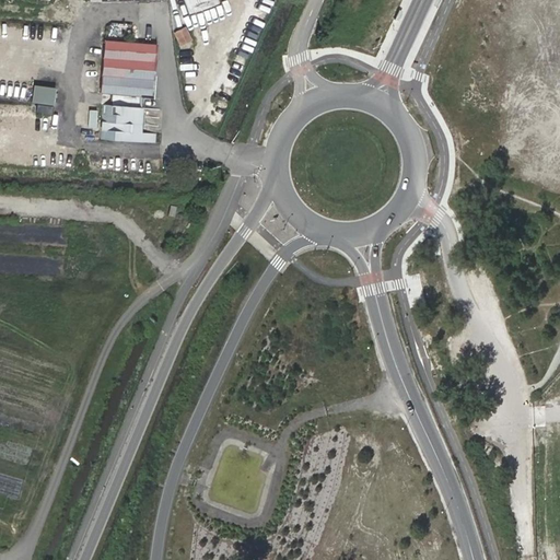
[(185,26),(184,9),(178,9),(177,0),(171,0),(172,26),(185,26)]
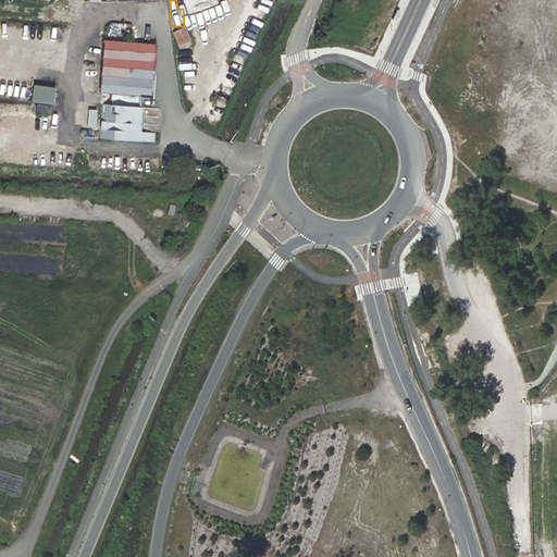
[(217,0),(182,0),(187,13),(218,3),(217,0)]
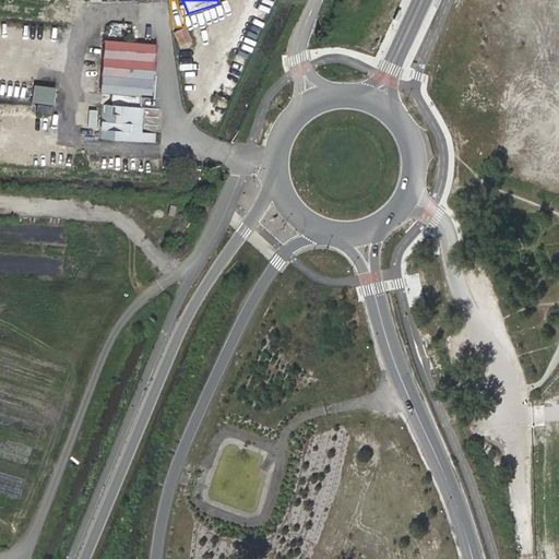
[(177,46),(190,42),(186,27),(173,31),(177,46)]
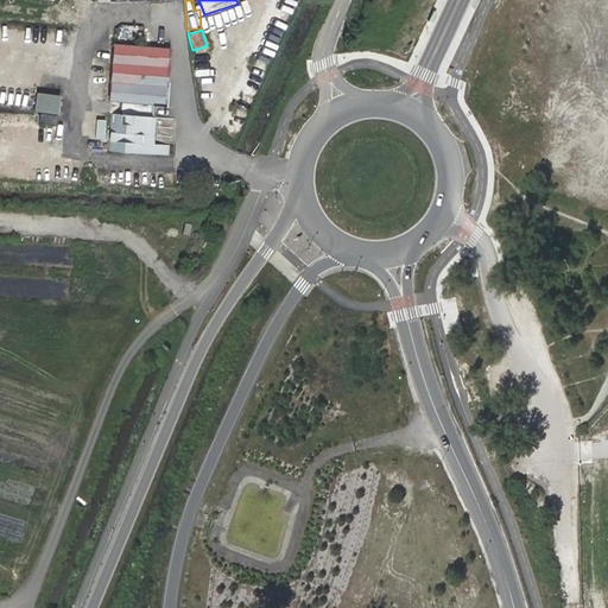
[(114,43),(108,113),(130,114),(128,124),(124,124),(121,150),(169,153),(170,144),(153,144),(156,116),(164,118),(171,48),(114,43)]
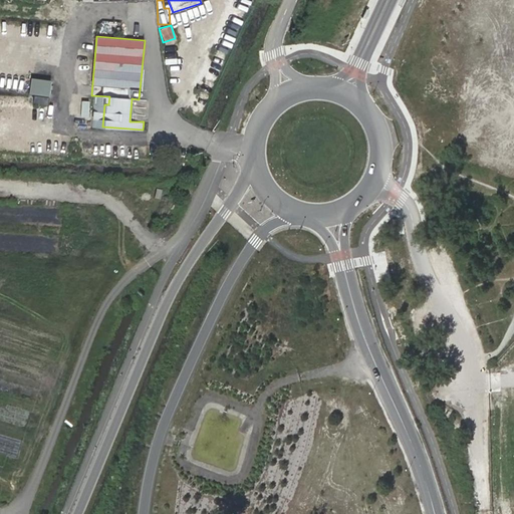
[(26,95),(47,97),(48,80),(28,78),(26,95)]
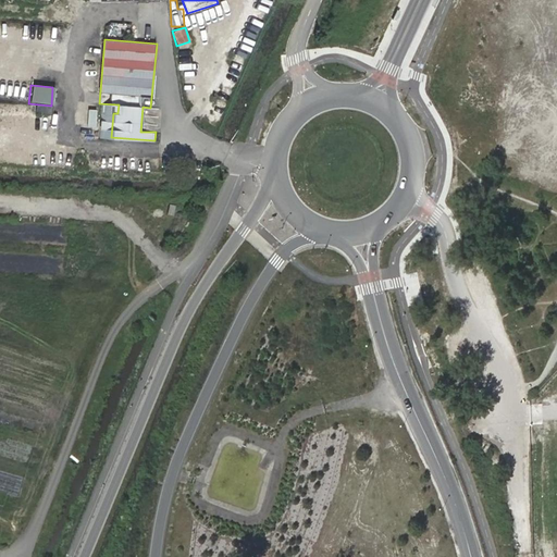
All buildings are outlined.
